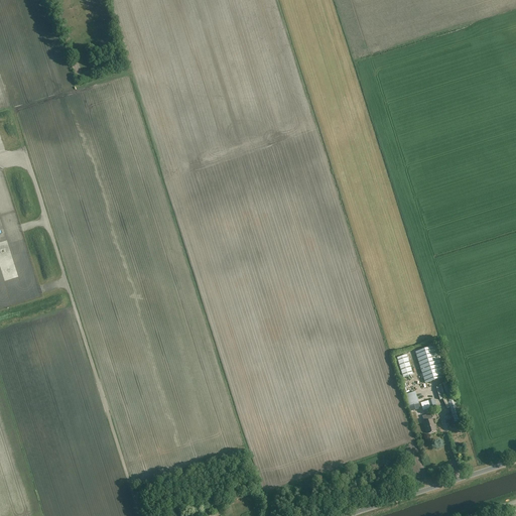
[(0,243),(0,263),(5,281),(18,277),(9,241),(0,243)]
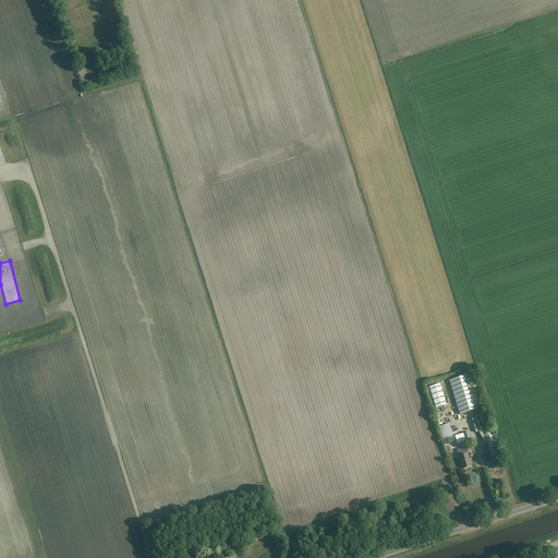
[(483,408),(472,374),(449,381),(460,415),(483,408)]
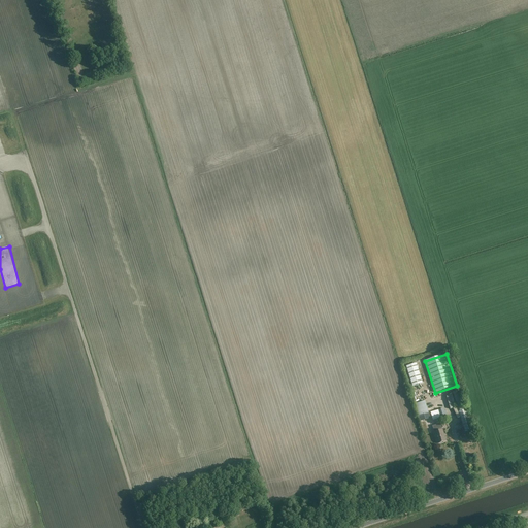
[(466,409),(460,390),(452,393),(465,433),(473,430),(467,409),(466,409)]
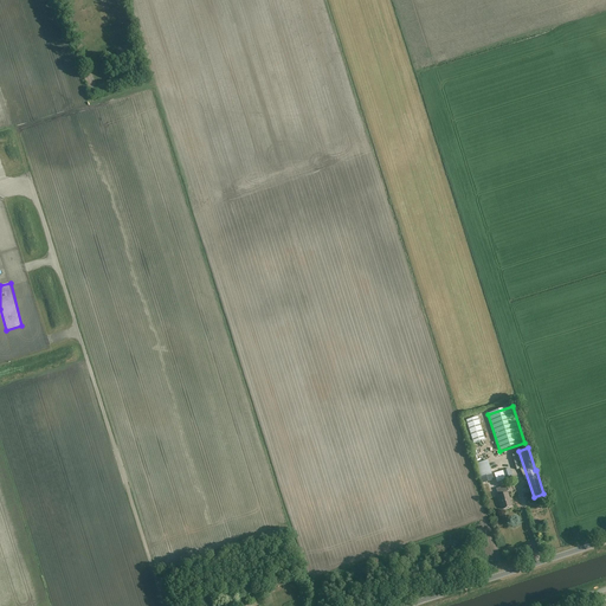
[(478,463),(482,476),(491,472),(488,459),(478,463)]
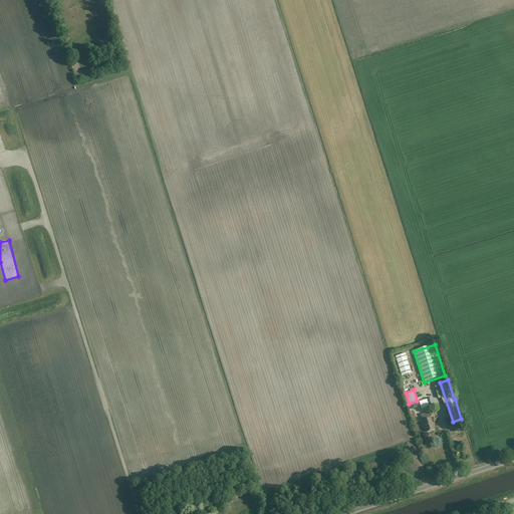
[(433,398),(419,402),(422,409),(429,407),(430,409),(436,408),(433,398)]
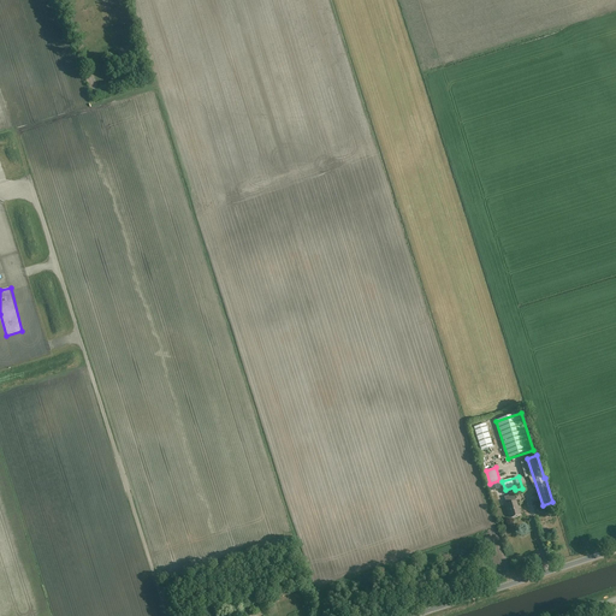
[(520,515),(514,495),(504,497),(510,517),(520,515)]
